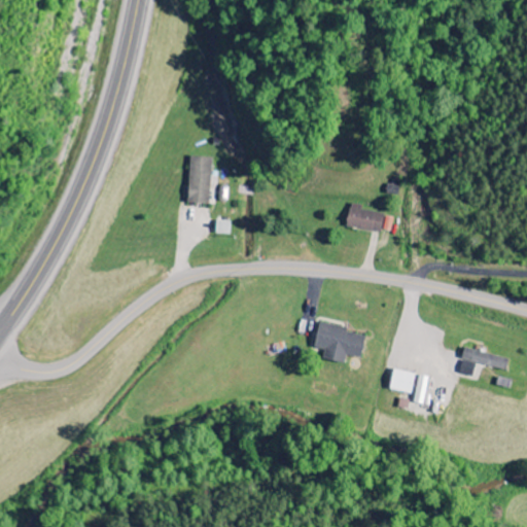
[(187,205),(209,205),(210,159),(188,157),(187,205)]
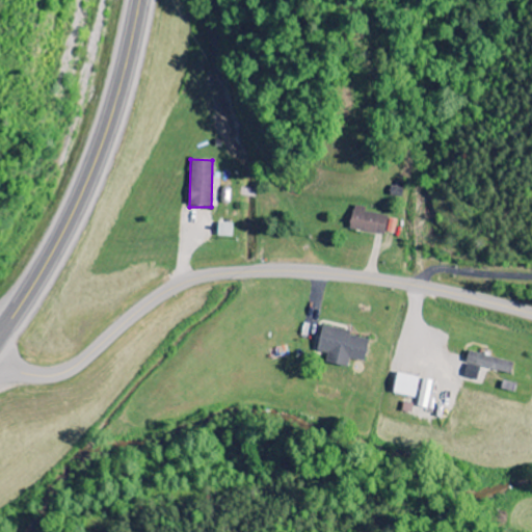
[(388,217),(364,213),(365,209),(353,207),(349,231),(384,236),(388,217)]
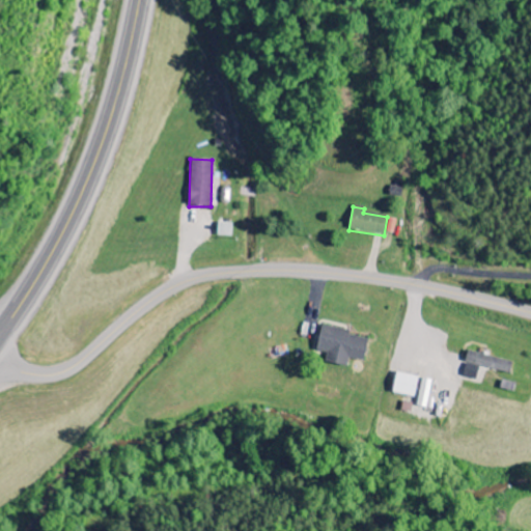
[(216,236),(230,238),(231,224),(217,224),(216,236)]
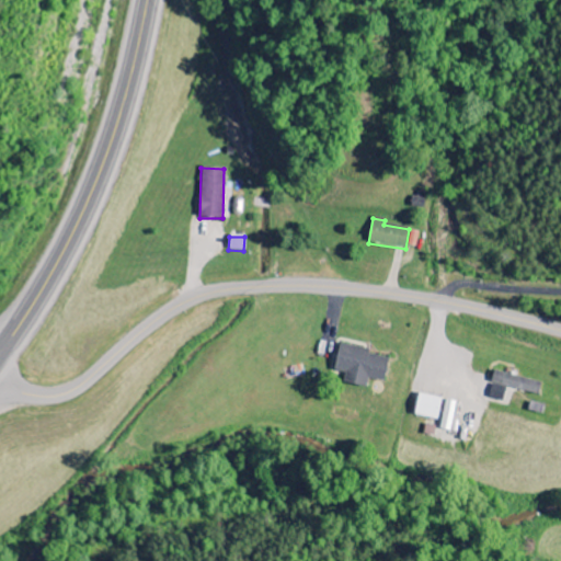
[(369,350),(339,343),(332,371),(345,374),(343,385),(365,389),(367,379),(382,382),(388,359),(368,355),(369,350)]
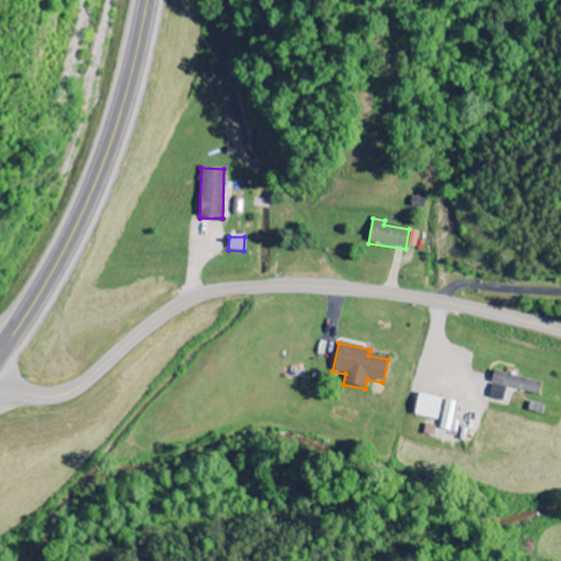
[(540,385),(494,370),(490,382),(537,396),(540,385)]
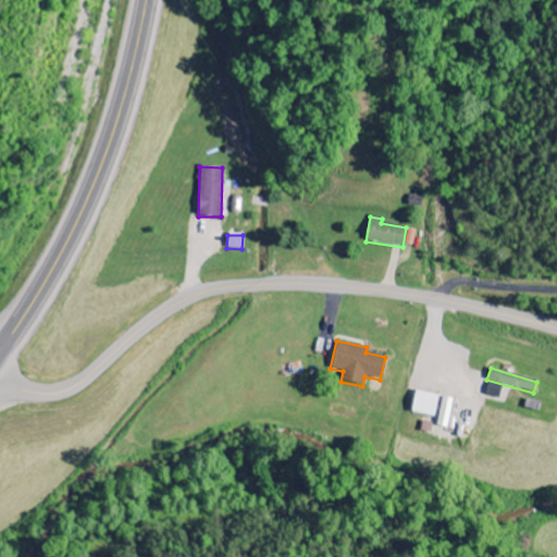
[(502,386),(487,382),(484,396),(498,399),(502,386)]
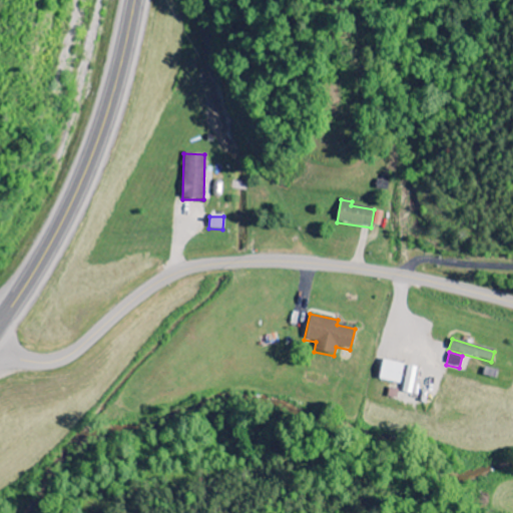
[(399,385),(403,365),(381,361),(378,382),(399,385)]
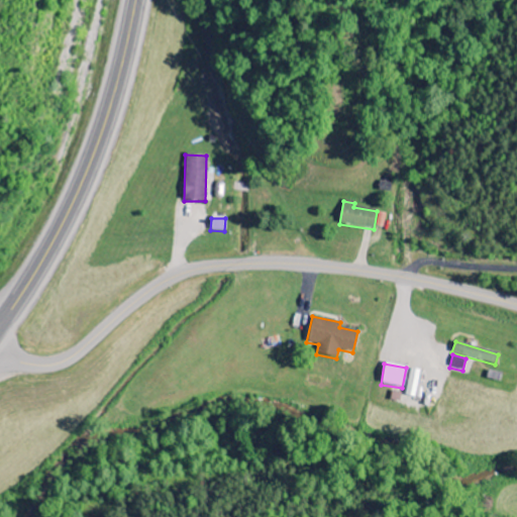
[(406,397),(415,398),(418,371),(409,370),(406,397)]
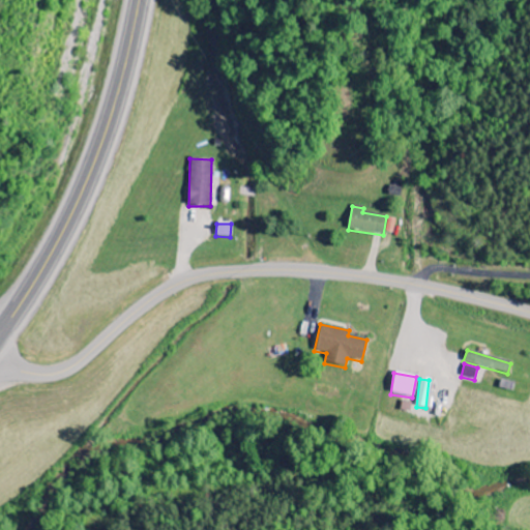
All buildings are outlined.
